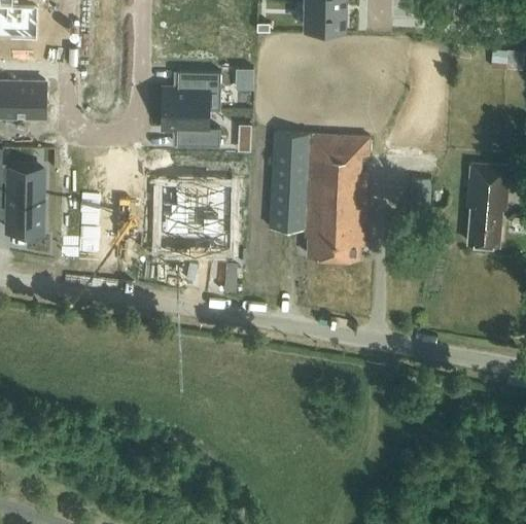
[(39,40),(39,8),(14,8),(14,0),(0,0),(0,40),(39,41),(39,40)]
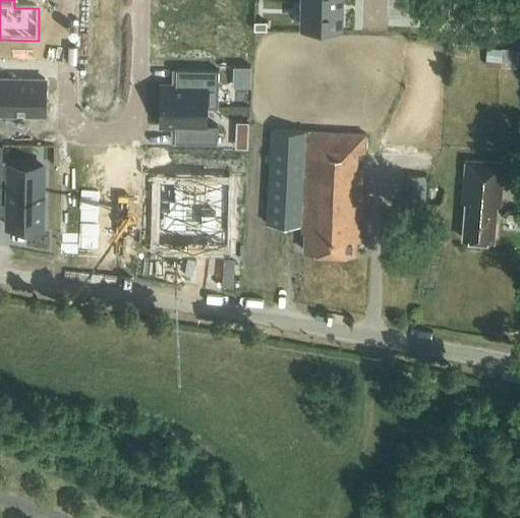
[(299,4),(299,25),(342,26),(342,4),(299,4)]
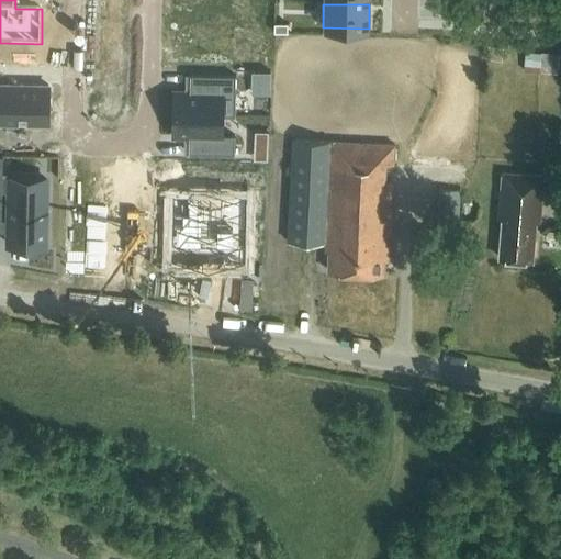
[(276,26),(276,35),(289,35),(289,26),(276,26)]
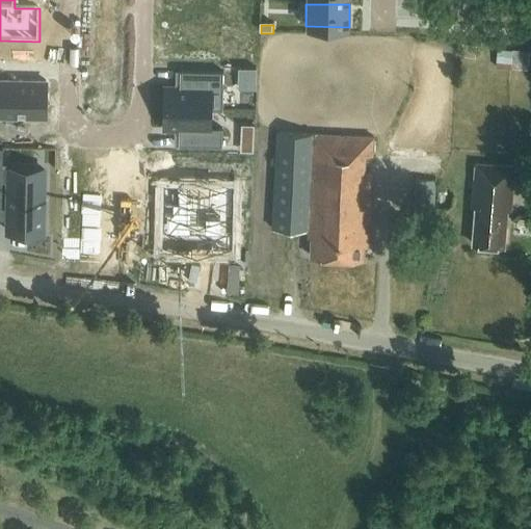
[(521,72),(519,59),(504,61),(507,75),(521,72)]
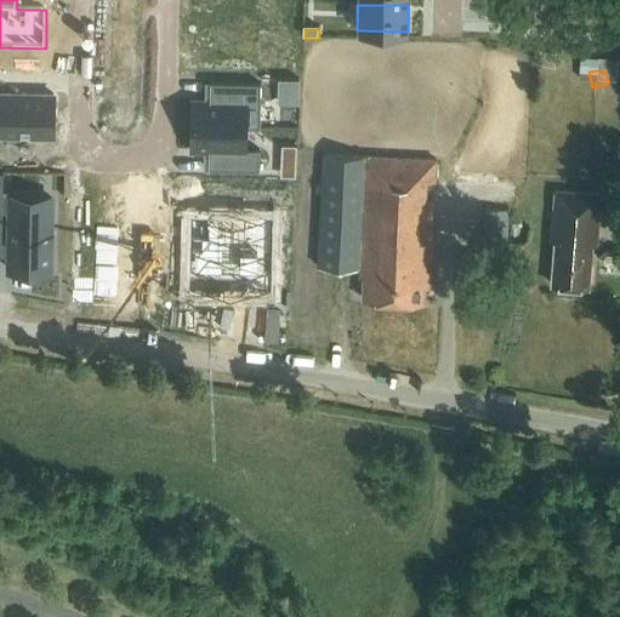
[(280,81),(280,100),(301,101),(301,83),(280,81)]
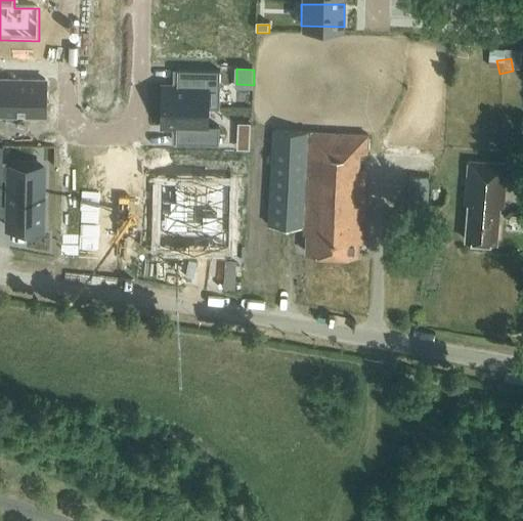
[(162,87),(161,109),(207,110),(208,90),(220,90),(220,72),(172,71),(172,87),(162,87)]
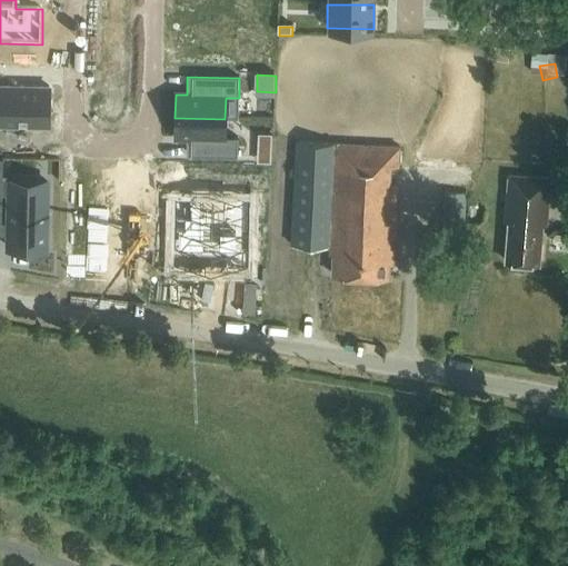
[(0,126),(50,127),(50,89),(0,88),(0,126)]
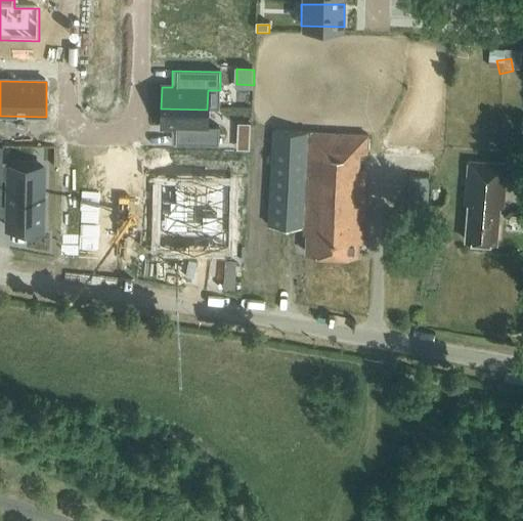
[(207,110),(161,109),(161,130),(171,130),(171,146),(219,147),(219,129),(207,128),(207,110)]
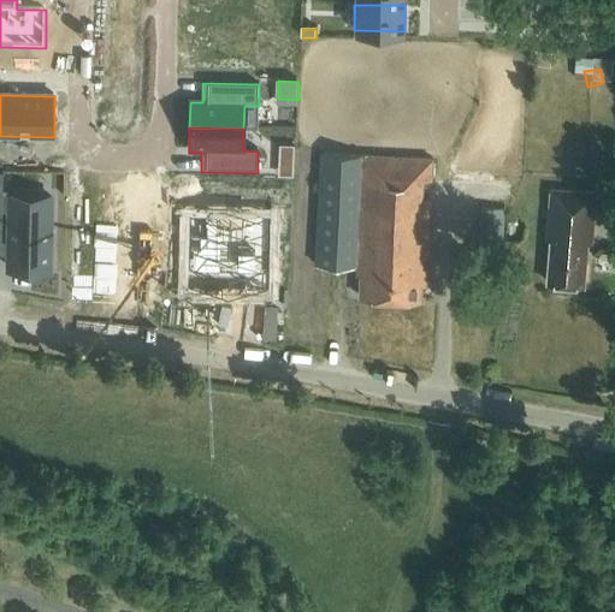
[(431,182),(432,160),(320,154),(314,266),(356,268),(355,277),(360,277),(359,297),(419,301),(420,286),(425,286),(430,198),(420,198),(421,180),(431,182)]
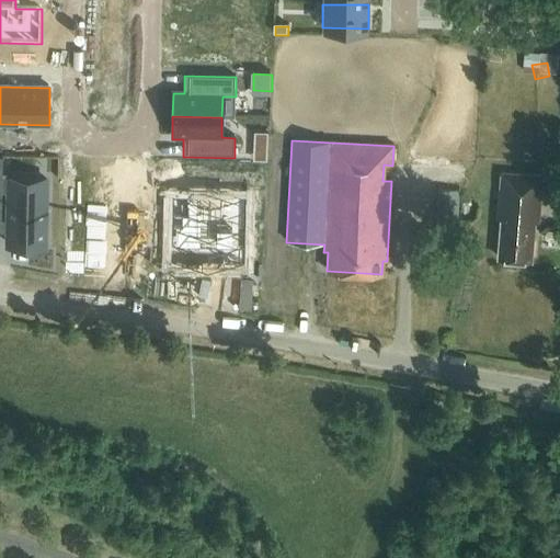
[(269,148),(255,147),(255,161),(267,162),(269,148)]
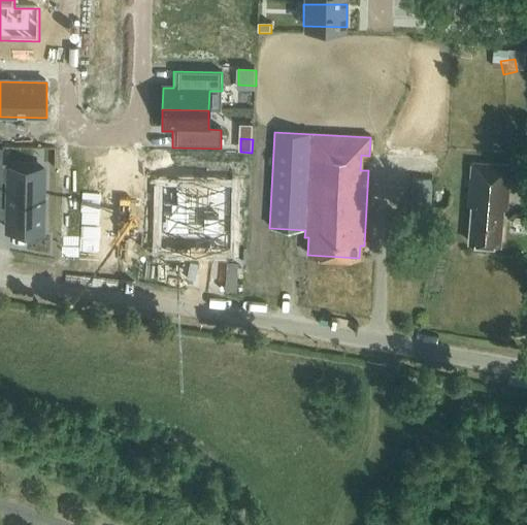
[(506,209),(511,167),(471,163),(468,206),(472,206),(468,243),(500,245),(503,208),(506,209)]
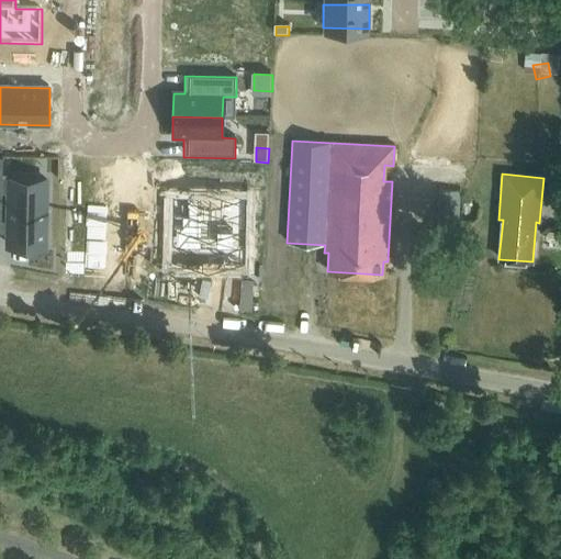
[(11,180),(9,245),(46,246),(47,181),(11,180)]
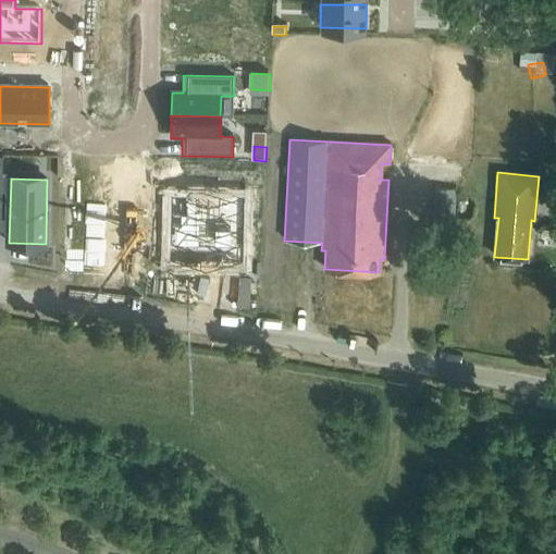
[(182,268),(247,269),(248,191),(171,189),(169,263),(182,263),(182,268)]
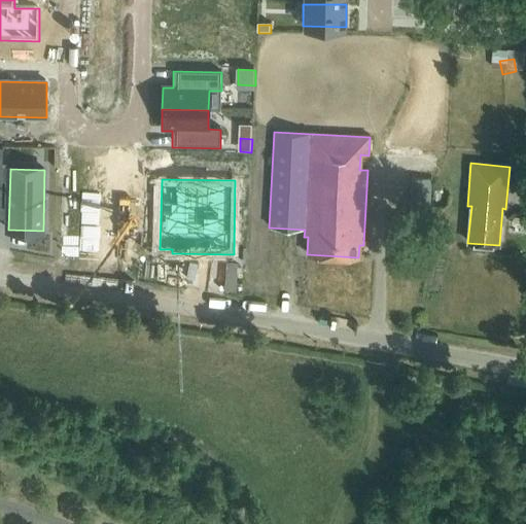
[(414,219),(432,220),(433,182),(415,182),(414,219)]
